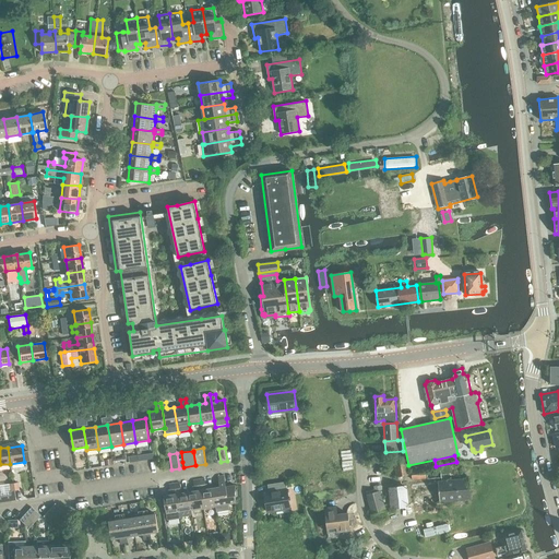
[(397,478),(409,475),(406,459),(394,461),(397,478)]
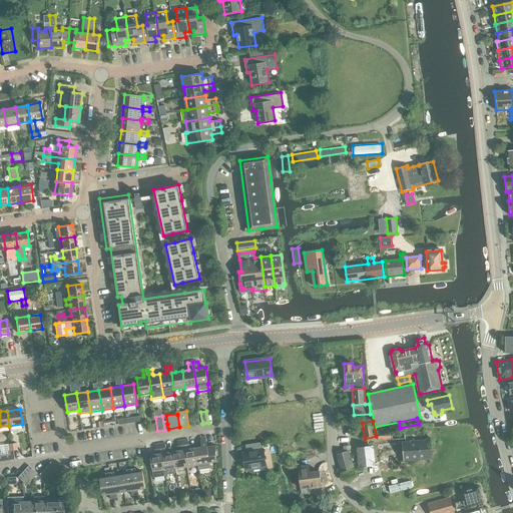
[(440,430),(426,433),(428,441),(430,440),(431,444),(429,445),(433,464),(453,459),(451,450),(452,449),(451,443),(449,442),(449,441),(440,442),(439,438),(442,438),(440,430)]
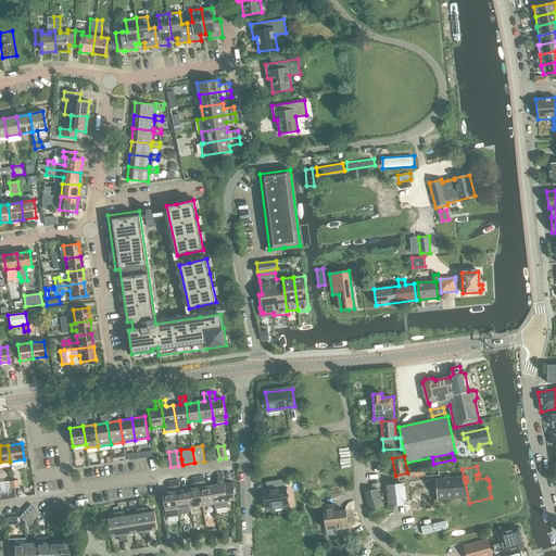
[(218,484),(212,485),(215,504),(214,504),(215,509),(229,507),(227,502),(235,501),(234,496),(235,482),(232,483),(225,484),(223,474),(216,475),(218,484)]
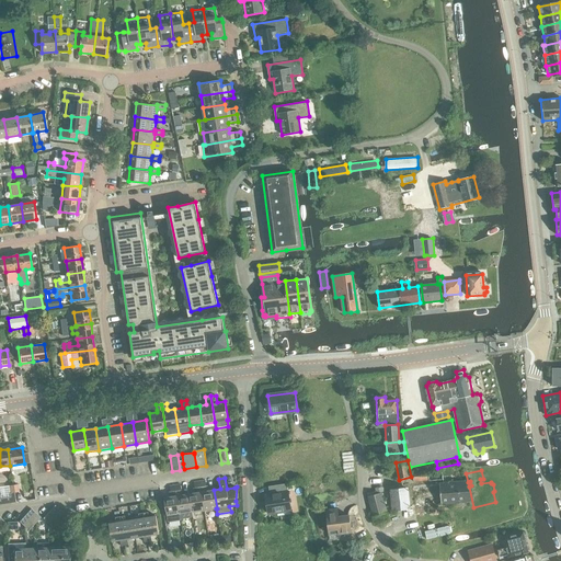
[(204,511),(216,508),(217,508),(214,490),(207,491),(205,480),(199,481),(204,511)]
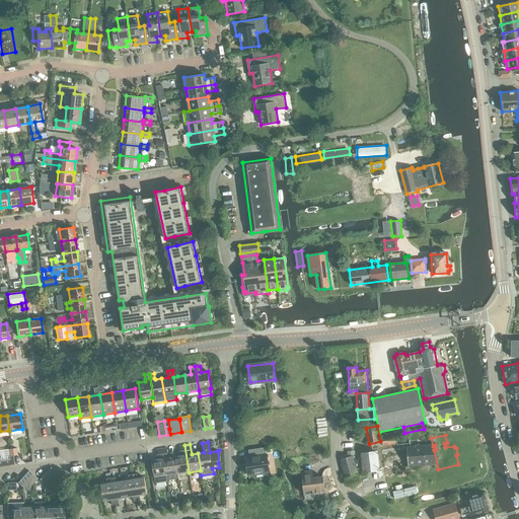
[(179,446),(181,456),(175,456),(177,474),(189,472),(184,445),(179,446)]
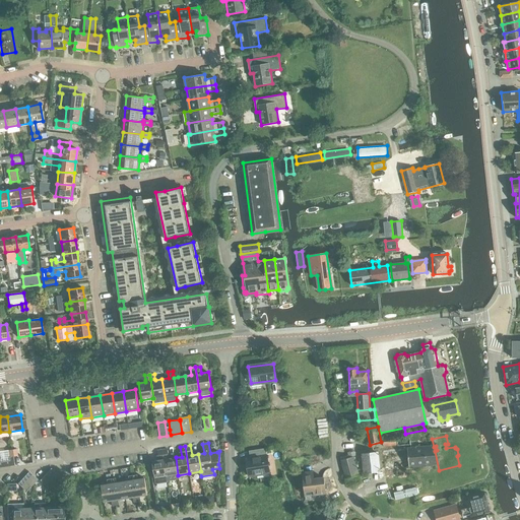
[(270,472),(266,448),(249,451),(250,458),(246,459),(249,476),(270,472)]
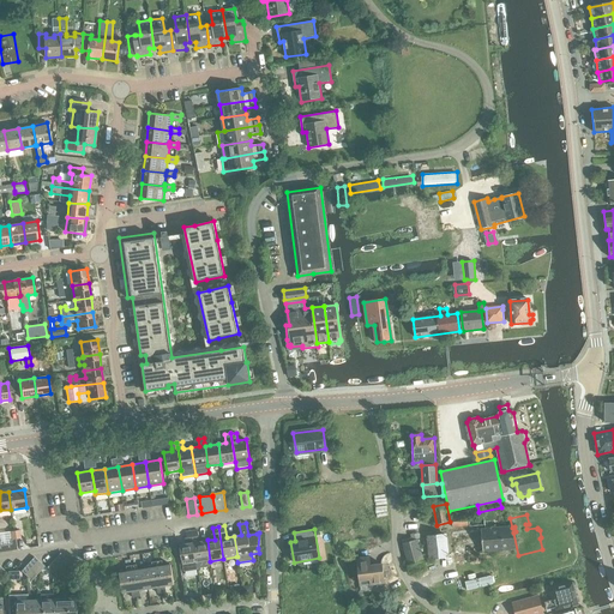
[(16,539),(14,530),(8,531),(10,540),(10,541),(0,542),(0,551),(17,549),(16,539)]
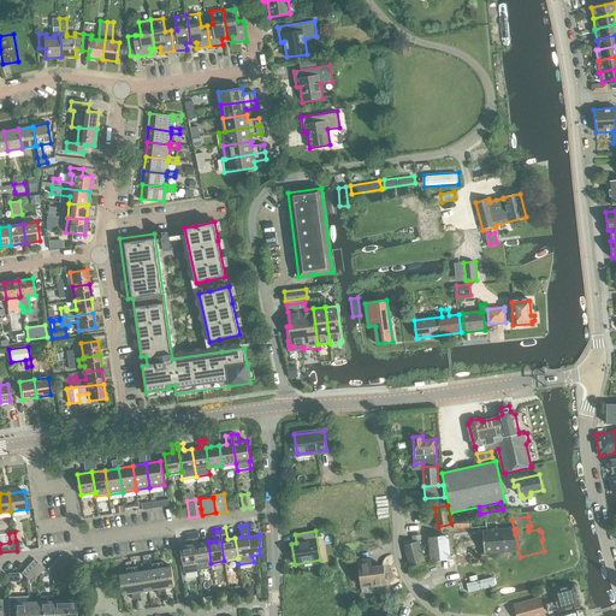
[(184,573),(199,570),(199,569),(193,532),(187,533),(188,545),(181,546),(184,573)]
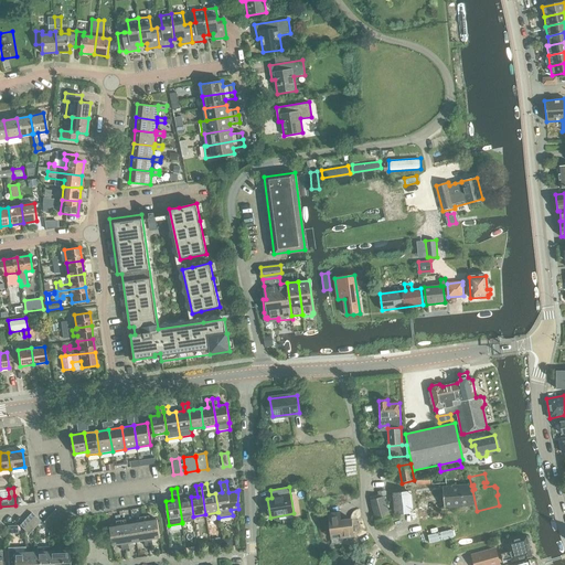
[(182,488),(177,488),(182,522),(194,521),(193,516),(191,497),(183,498),(182,488)]
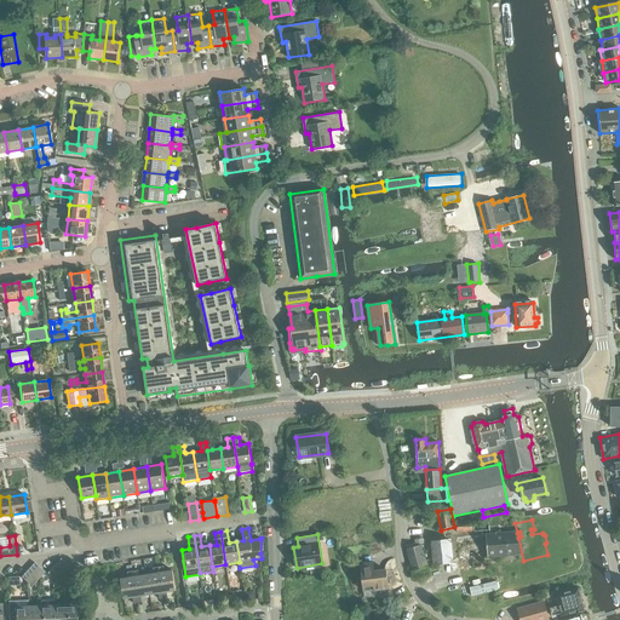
[(501,535),(487,539),(491,555),(497,554),(499,566),(523,561),(518,538),(507,539),(506,539),(503,539),(501,535)]
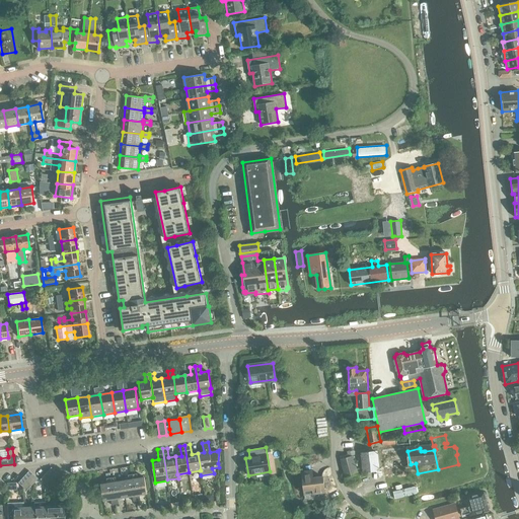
[(362,470),(379,470),(378,449),(362,450),(362,470)]
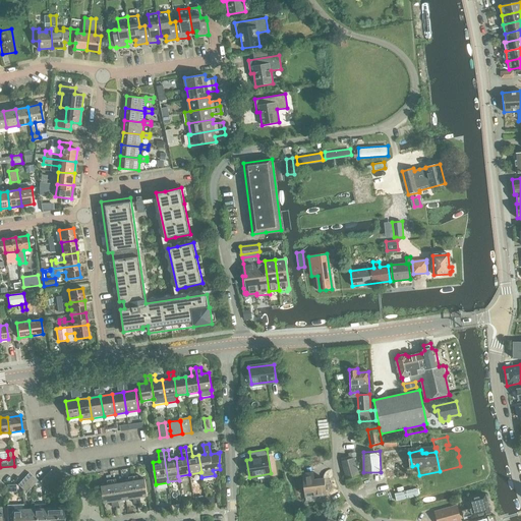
[(342,461),(348,485),(360,482),(354,458),(342,461)]
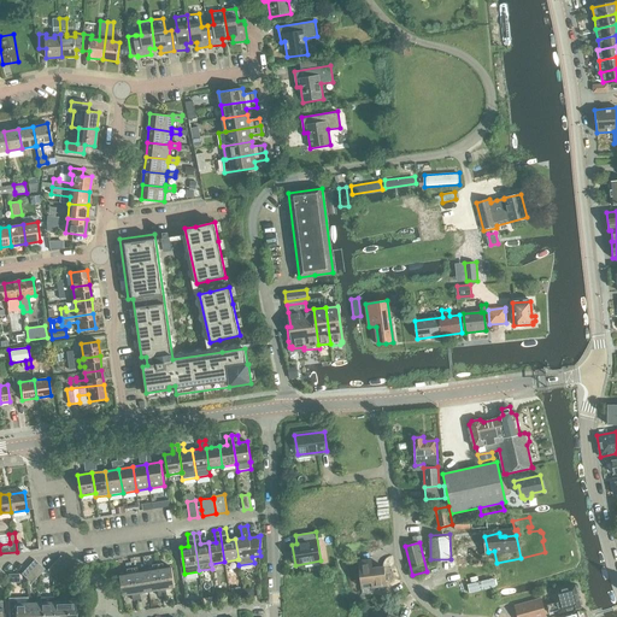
[(47,570),(52,575),(65,560),(60,556),(47,570)]
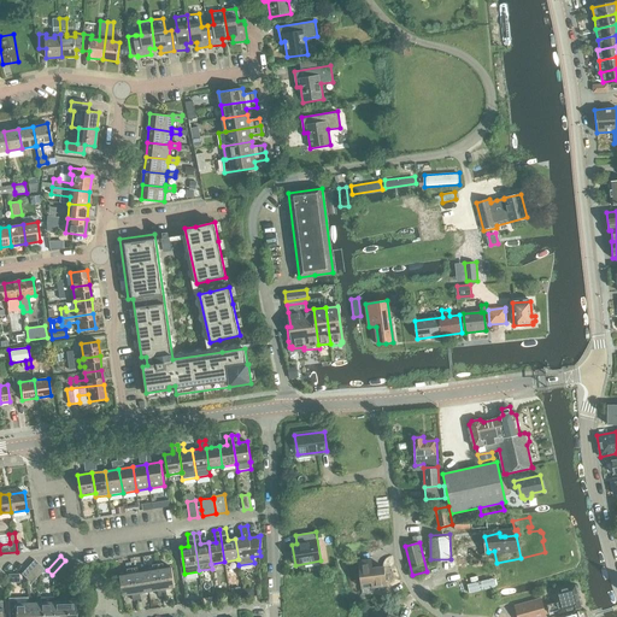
[(22,574),(27,579),(40,564),(34,559),(22,574)]
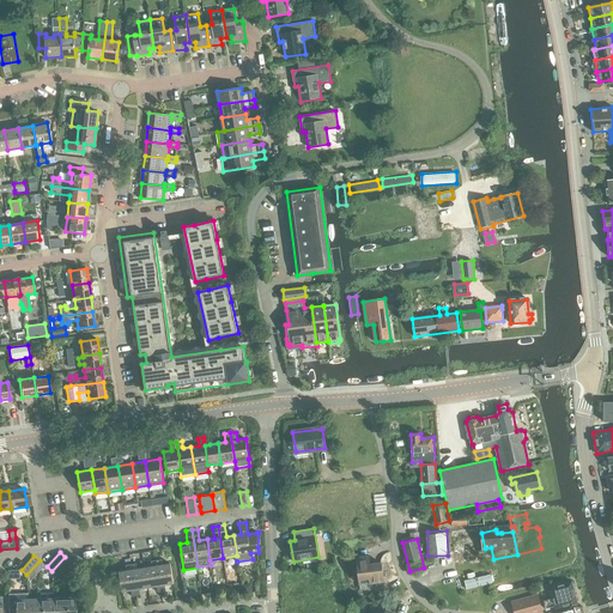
[(369,556),(357,558),(359,583),(383,581),(381,563),(370,564),(369,556)]
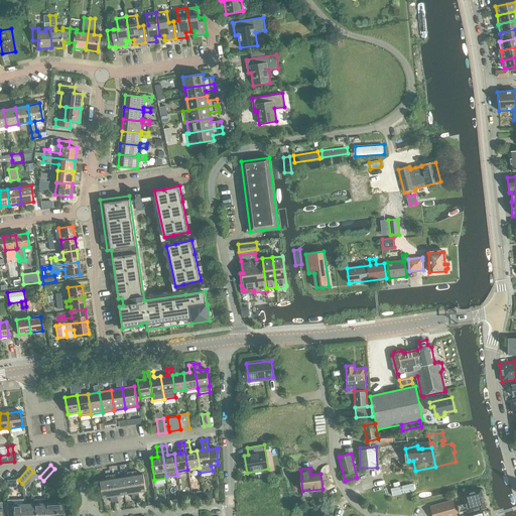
[(58,473),(54,469),(43,481),(48,485),(58,473)]
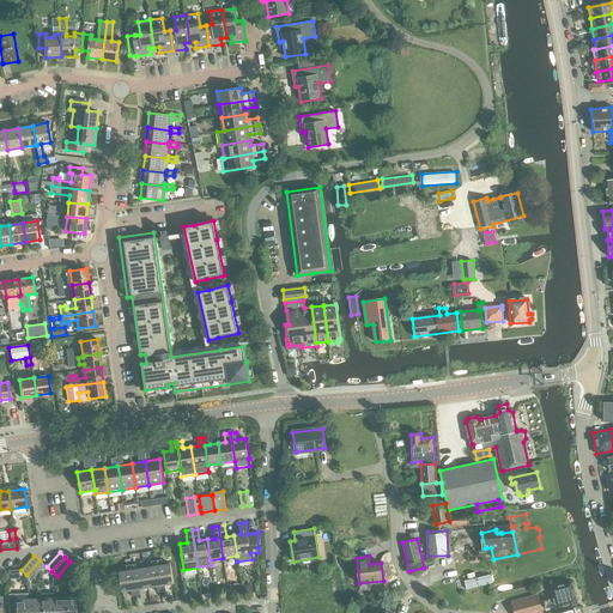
[(162,559),(157,560),(162,592),(165,592),(165,584),(174,583),(170,564),(163,565),(162,559)]
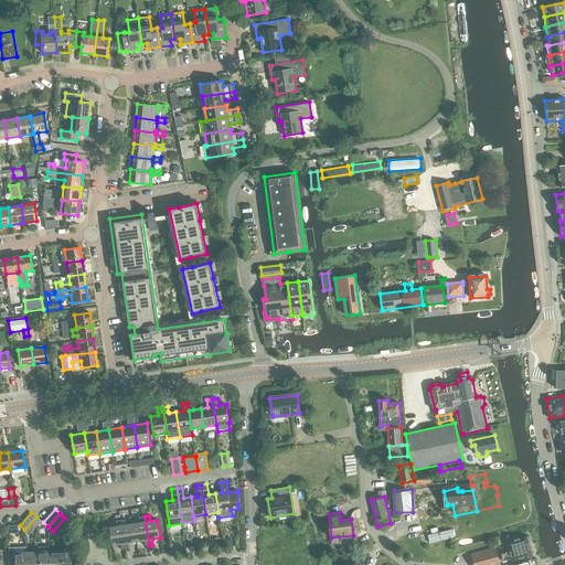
[(41,521),(36,516),(24,530),(29,534),(41,521)]
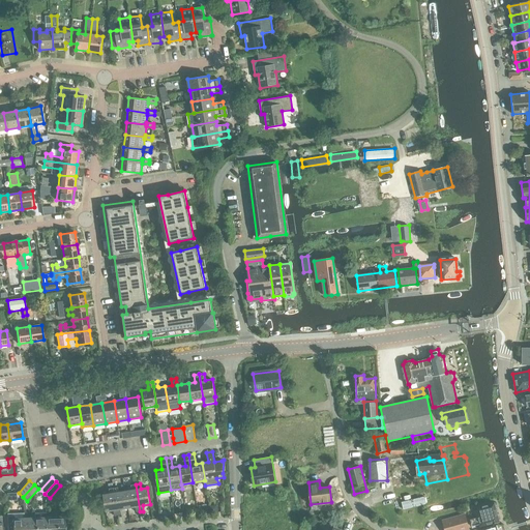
[(131,486),(131,490),(125,491),(128,508),(136,506),(137,512),(140,511),(136,484),(131,486)]
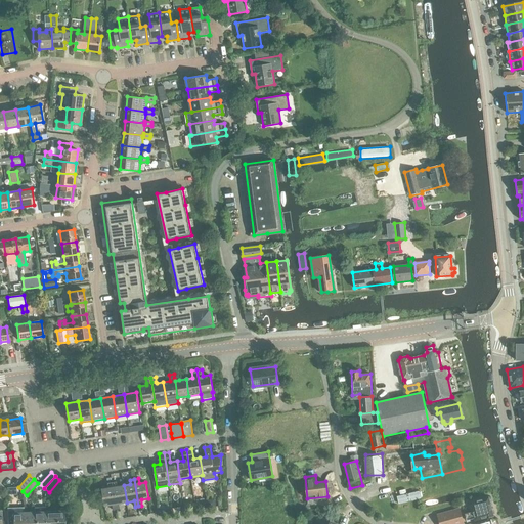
[(113,505),(114,510),(117,510),(113,482),(107,483),(108,488),(101,489),(104,506),(113,505)]
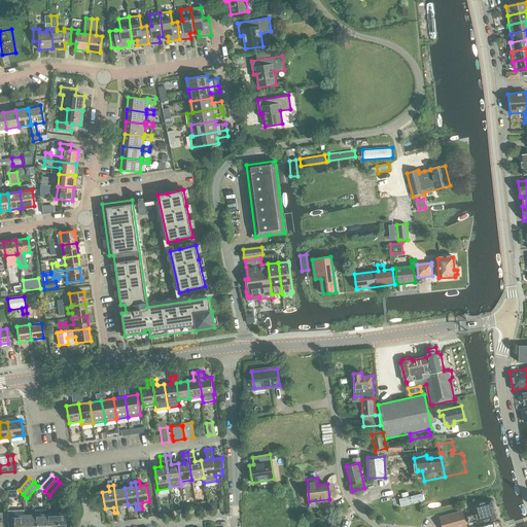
[(117,485),(113,485),(117,513),(120,512),(119,506),(128,505),(125,488),(118,489),(117,485)]
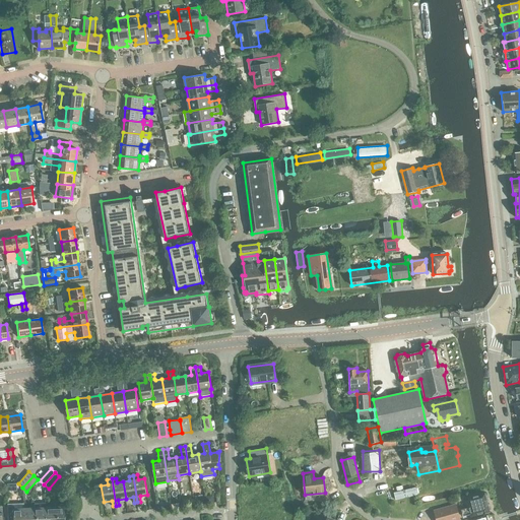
[(396,499),(420,493),(418,484),(394,491),(396,499)]
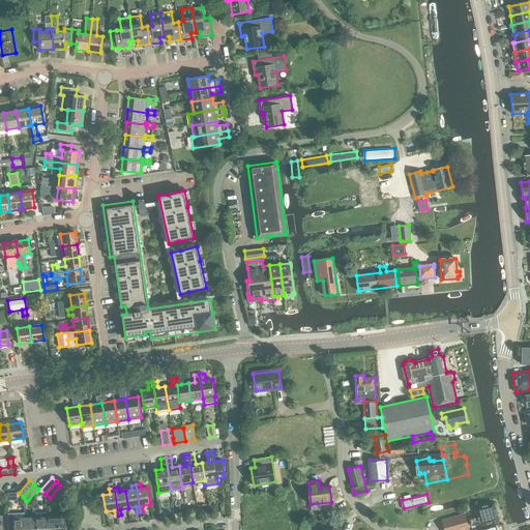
[(481,526),(499,521),(494,503),(476,508),(478,517),(470,520),(472,526),(480,524),(481,526)]
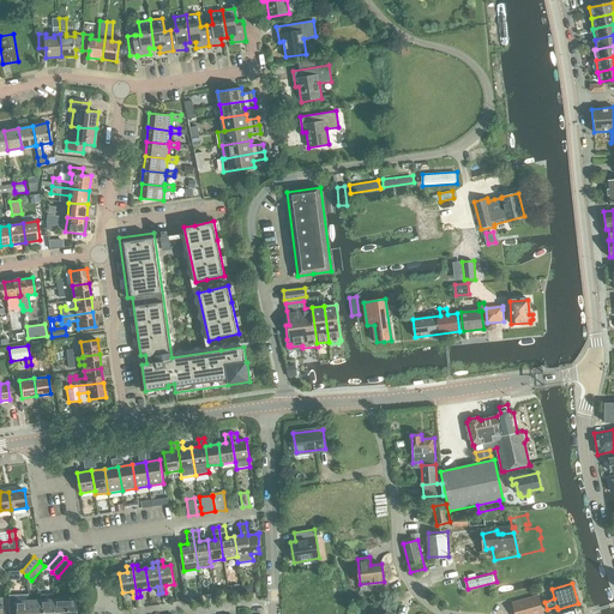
[(253,593),(251,584),(242,585),(244,594),(253,593)]
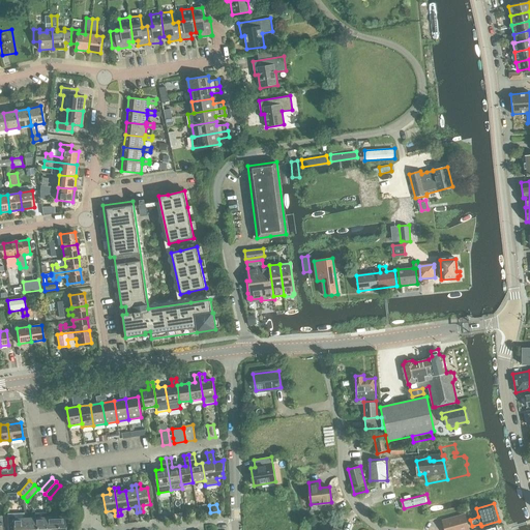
[(19,512),(7,513),(7,529),(24,529),(24,518),(23,512),(19,512)]
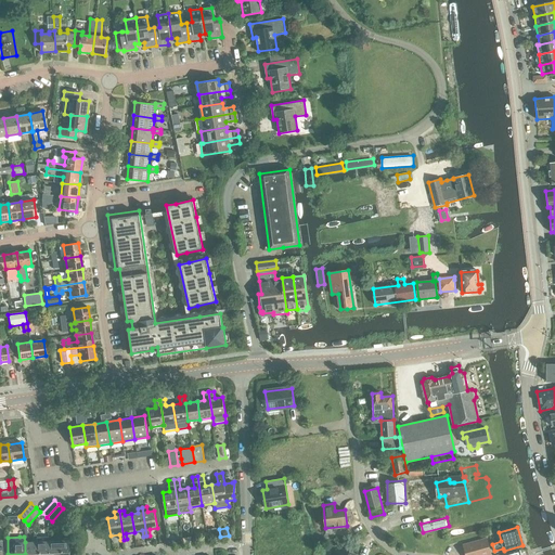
[(48,537),(36,537),(36,541),(37,554),(48,554),(48,541),(48,537)]
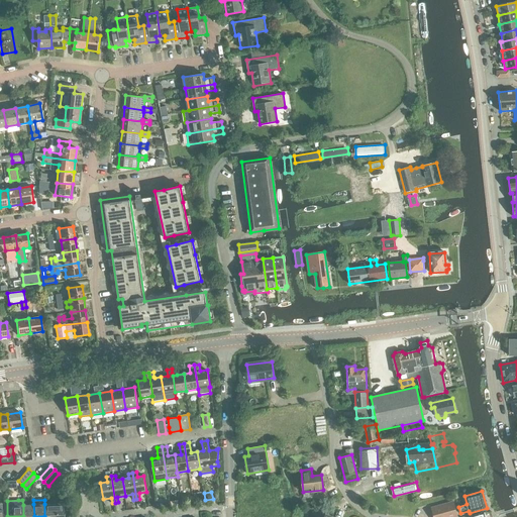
[(432,507),(434,516),(457,516),(453,501),(432,507)]
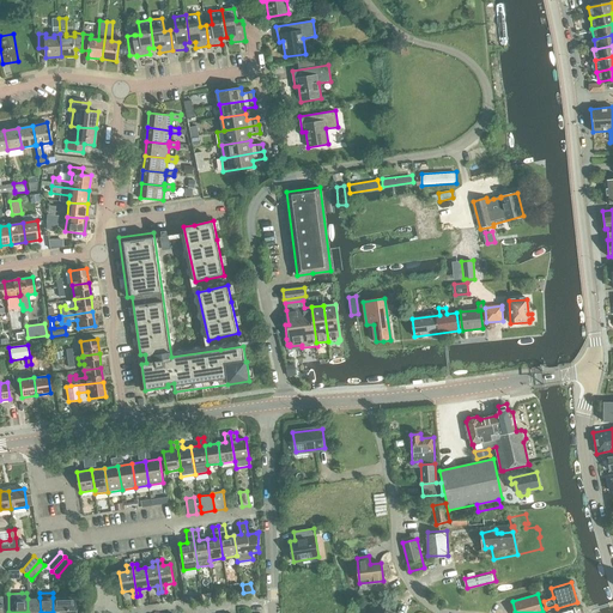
[(74,612),(74,596),(66,596),(53,598),(53,612),(74,612)]
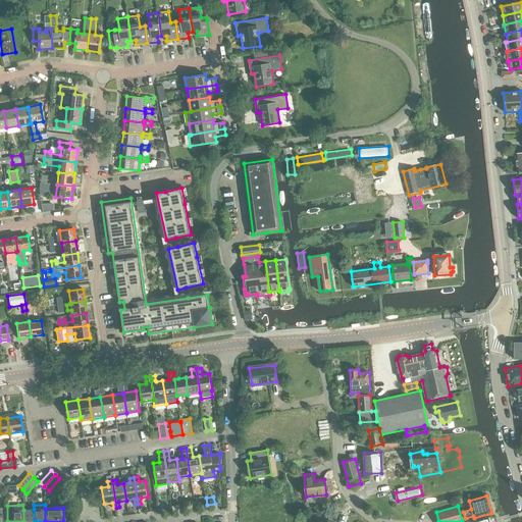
[(35,521),(34,509),(23,510),(23,521),(35,521)]
